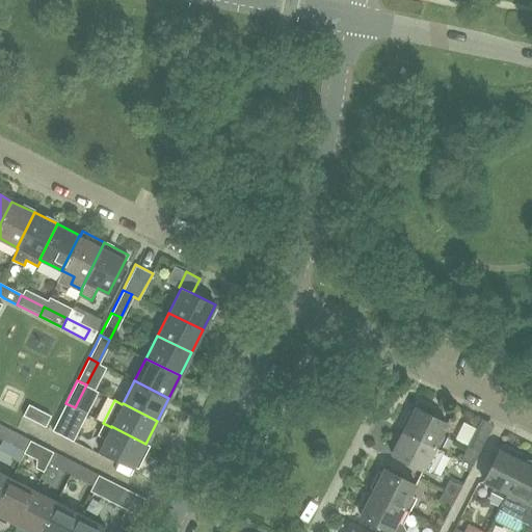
[(51,415),(29,403),(23,415),(46,426),(51,415)]
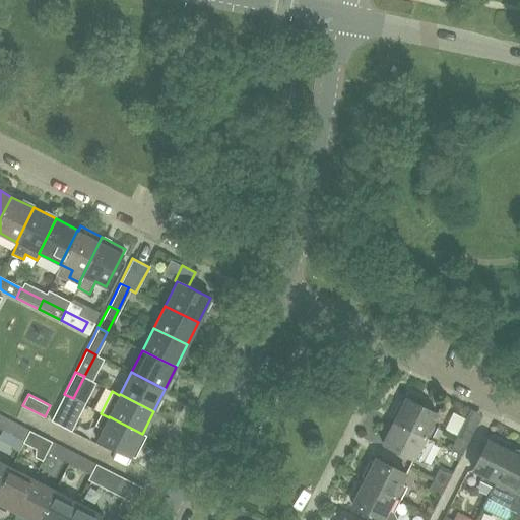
[(62,421),(73,398),(64,394),(51,419),(60,425),(62,421)]
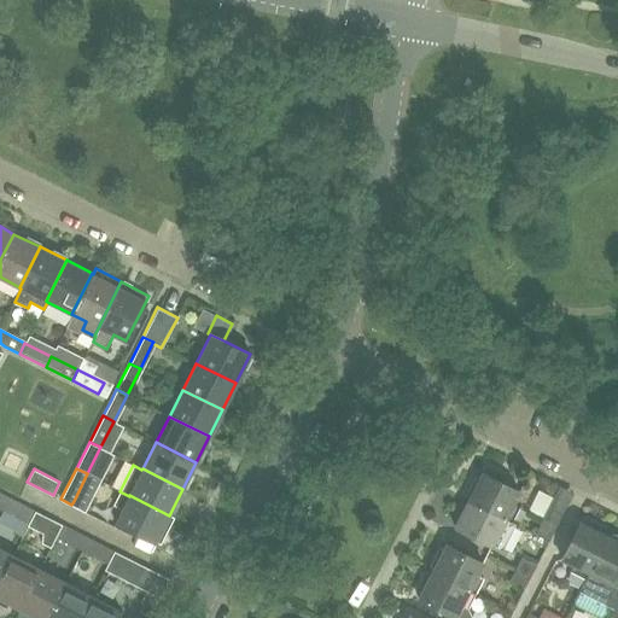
[(483,473),(482,476),(474,476),(466,494),(470,499),(468,500),(512,522),(519,506),(513,503),(519,491),(483,473)]
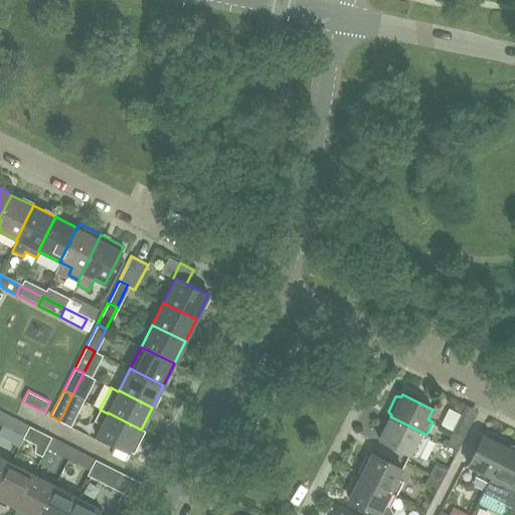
[(137,438),(141,430),(108,412),(108,413),(100,409),(95,420),(102,424),(97,436),(129,452),(130,451),(133,453),(140,440),(137,438)]
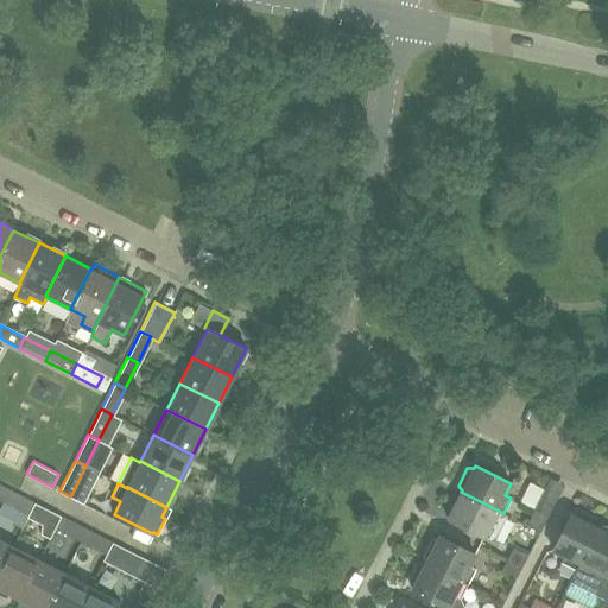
[(35,502),(8,489),(4,500),(30,513),(35,502)]
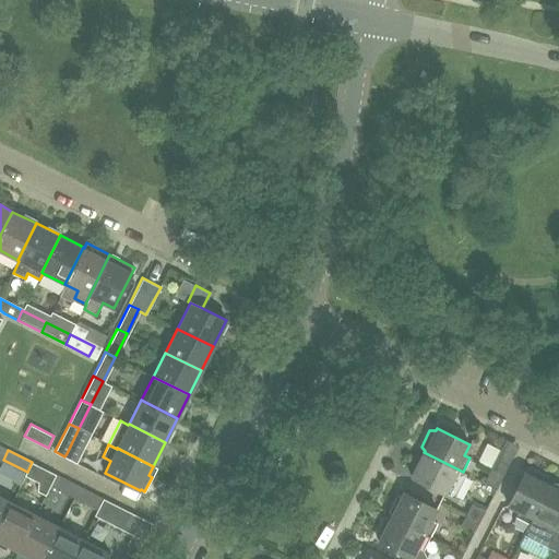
[(466,474),(463,472),(424,452),(423,454),(417,454),(408,471),(413,475),(412,476),(444,494),(454,498),(466,474)]
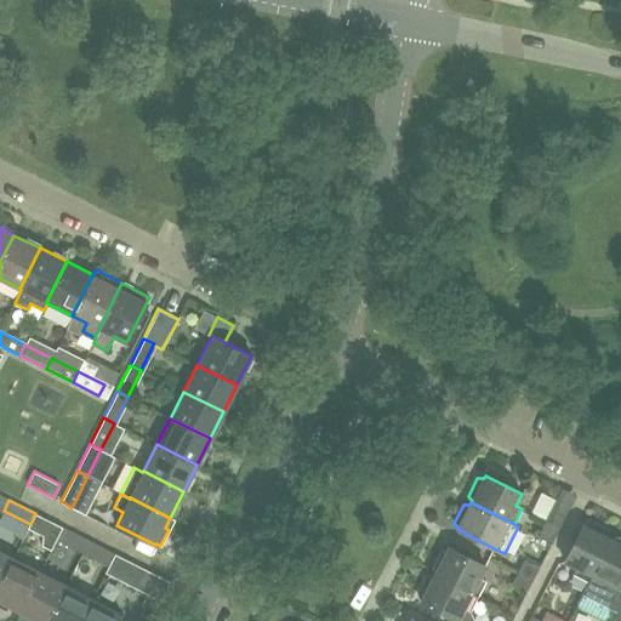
[(565,516),(551,508),(537,536),(551,543),(565,516)]
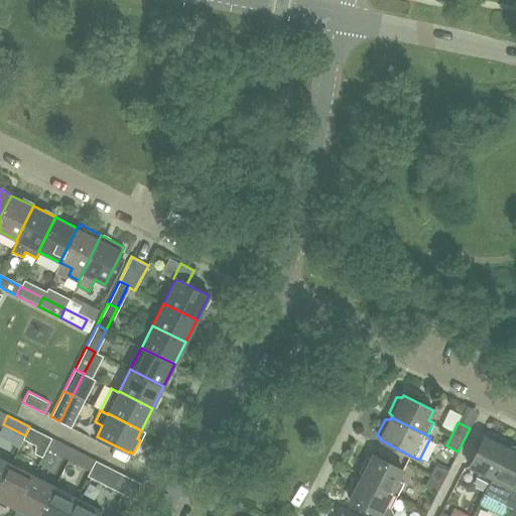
[(46,446),(51,437),(40,431),(35,440),(34,453),(42,457),(46,446)]
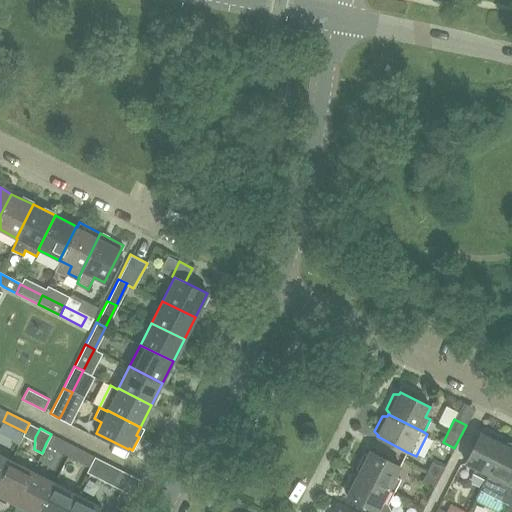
[(480,433),(465,463),(475,468),(472,473),(485,479),(502,444),(500,443),(500,438),(485,430),(481,433),(480,433)]
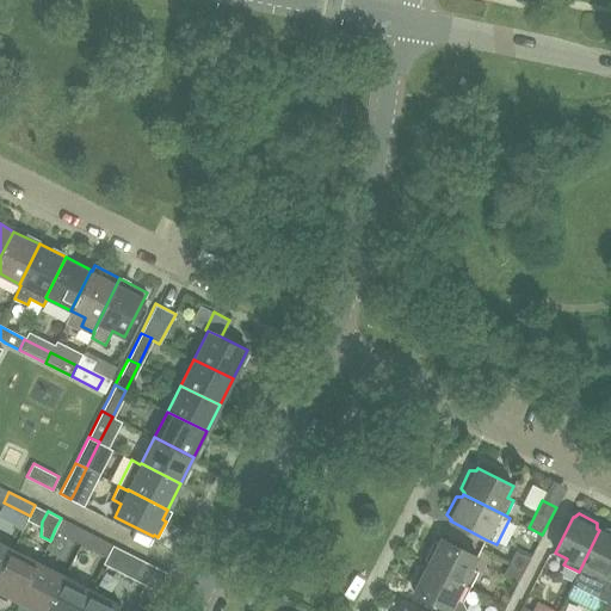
[(81,542),(87,531),(61,518),(55,529),(81,542)]
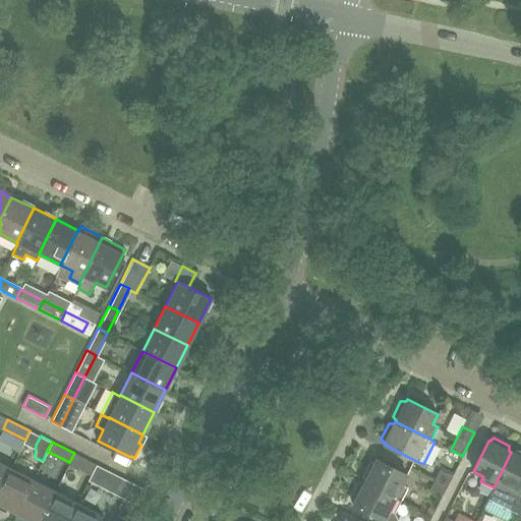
[(488,500),(483,510),(506,520),(514,520),(519,511),(520,507),(520,495),(519,494),(520,488),(520,451),(517,449),(513,453),(511,452),(494,487),(487,500),(488,500)]
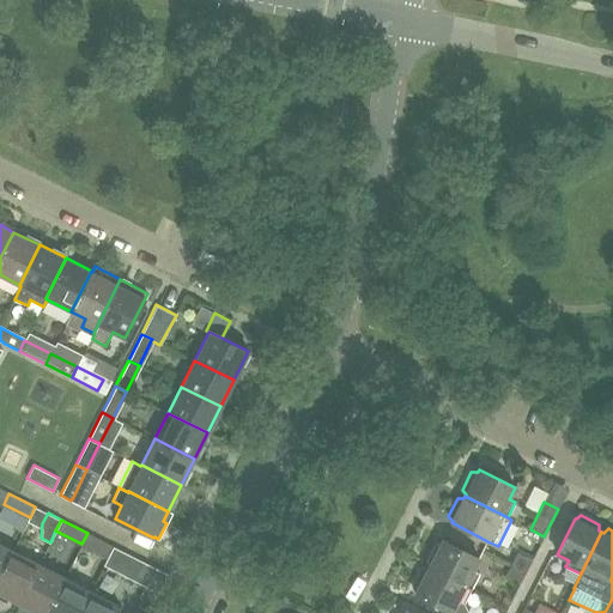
[(113,546),(87,533),(82,544),(108,557),(113,546)]
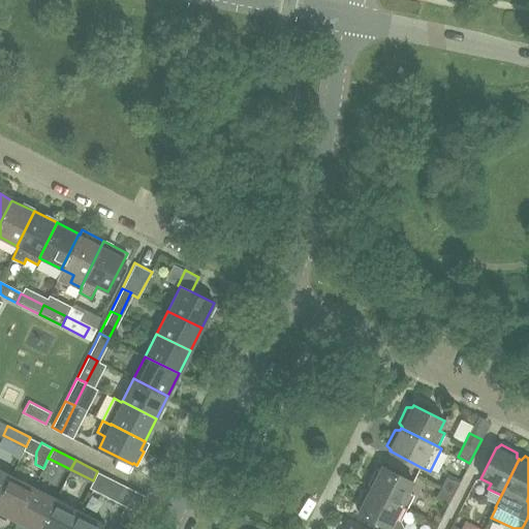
[(375,468),(368,484),(371,488),(370,489),(406,507),(413,495),(407,492),(412,481),(382,466),(380,468),(375,468)]
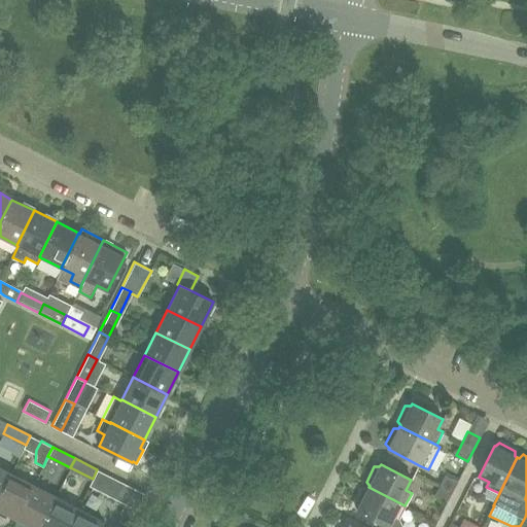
[(0,494),(10,473),(0,467),(0,494)]
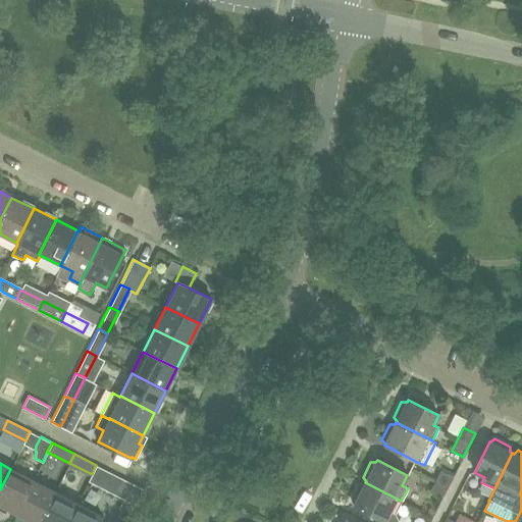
[(113,494),(121,477),(96,465),(92,474),(91,476),(89,481),(113,494)]
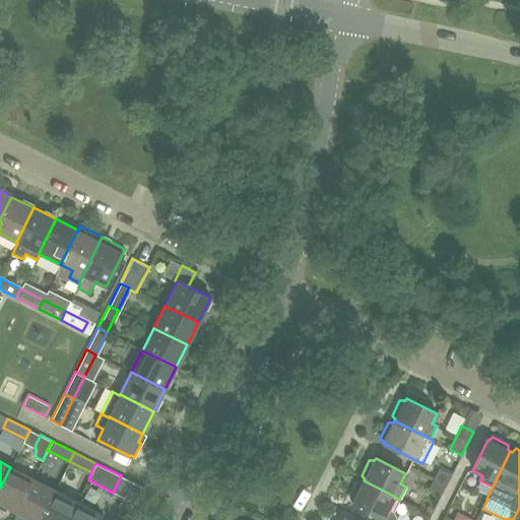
[(0,503),(16,512),(33,478),(10,467),(0,488),(0,503)]
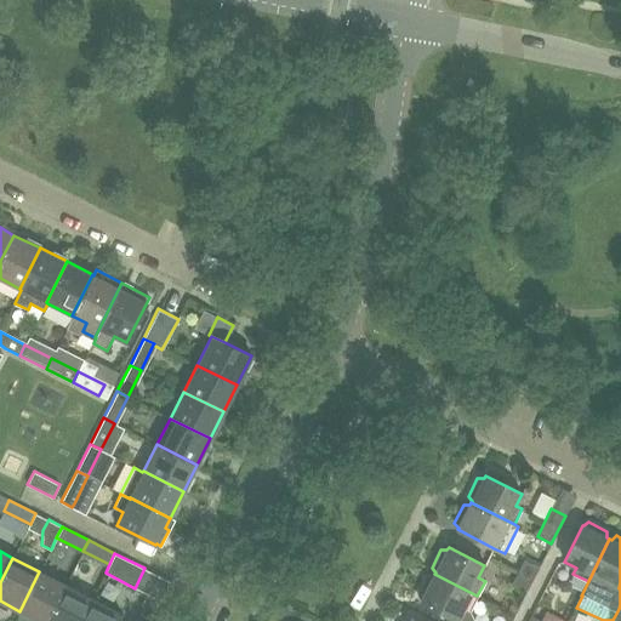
[(518,571),(533,579),(539,567),(524,559),(518,571)]
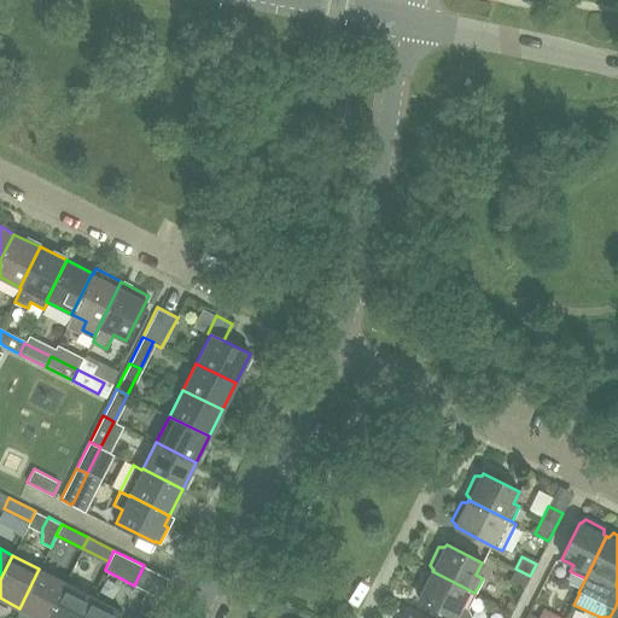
[(39,617),(46,617),(65,582),(39,569),(19,608),(39,617)]
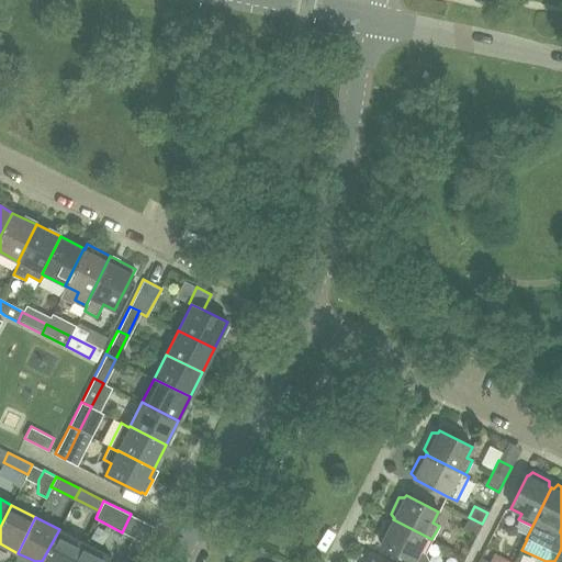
[(476,535),(482,524),(469,517),(463,528),(476,535)]
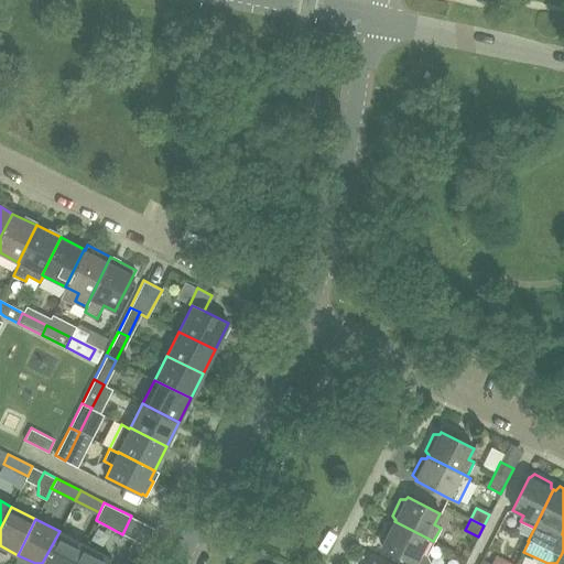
[(388,524),(379,540),(382,544),(382,546),(414,563),(416,563),(421,563),(426,555),(433,541),(394,521),(393,524),(388,524)]
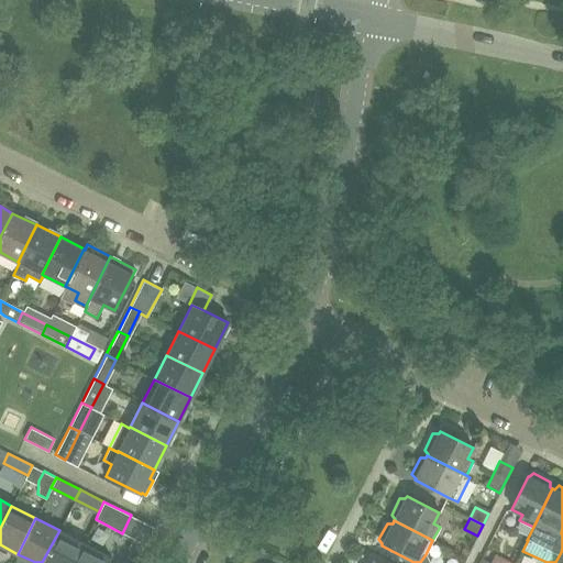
[(72,562),(84,542),(59,530),(42,562),(72,562)]
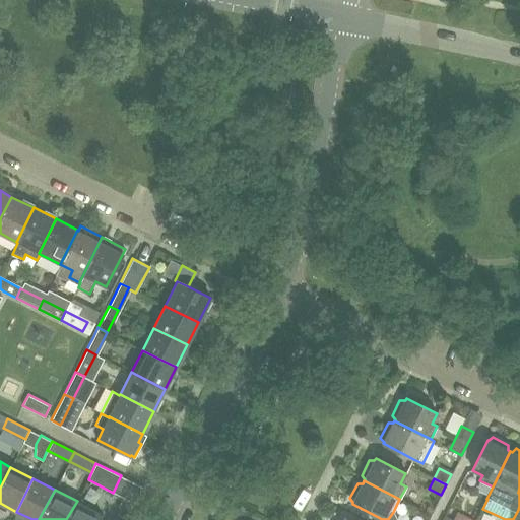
[(98,519),(102,513),(77,501),(66,519),(98,519)]
